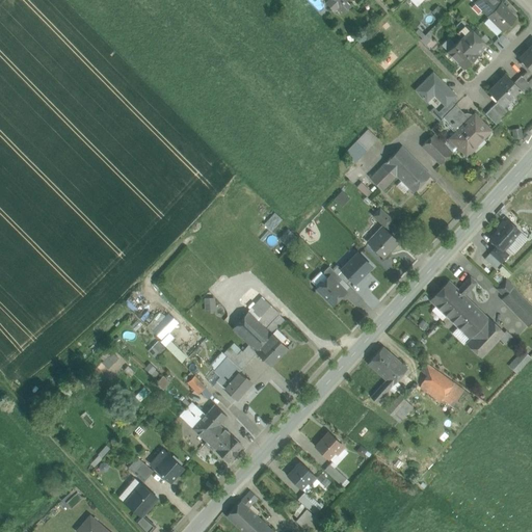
[(497,0),(476,0),(475,2),(488,16),(500,3),(497,0)]
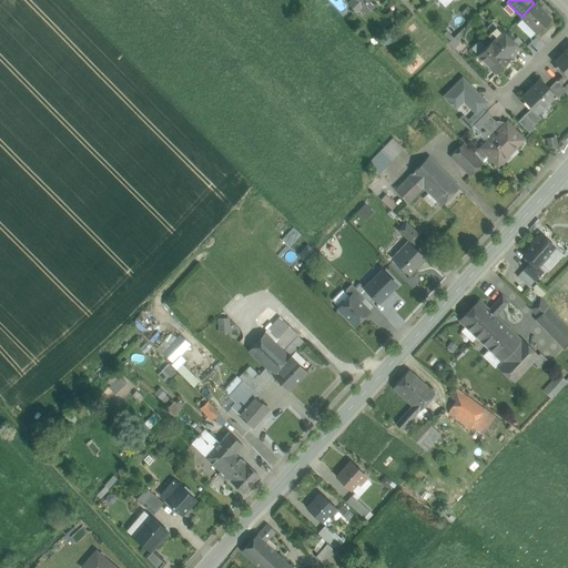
[(521,17),(520,18),(523,19),(517,24),(530,38),(535,32),(536,33),(551,19),(535,2),(534,3),(521,17)]
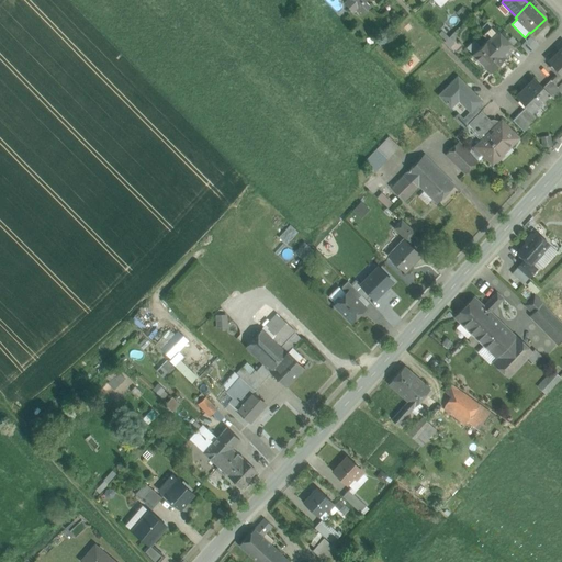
[(514,47),(494,27),(485,37),(487,40),(505,56),(514,47)]
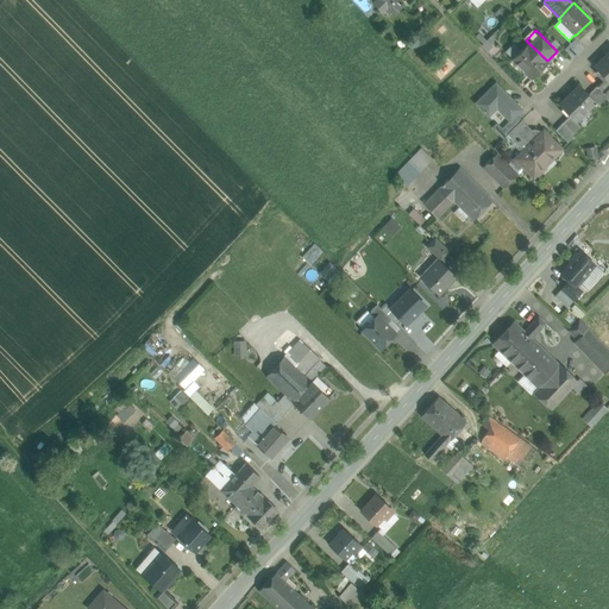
[(573,39),(565,48),(573,56),(582,48),(573,39)]
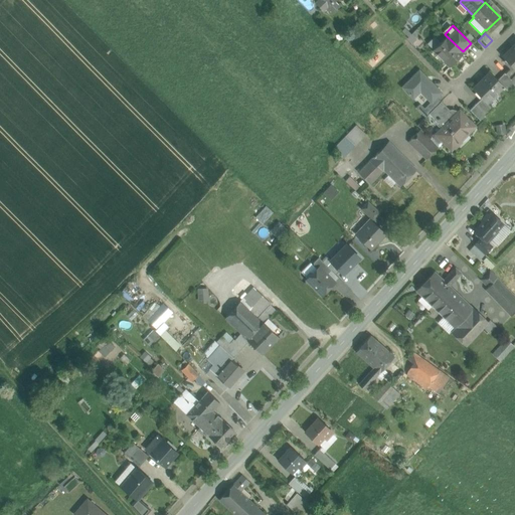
[(463,51),(447,36),(433,49),(450,66),(464,52),(463,51)]
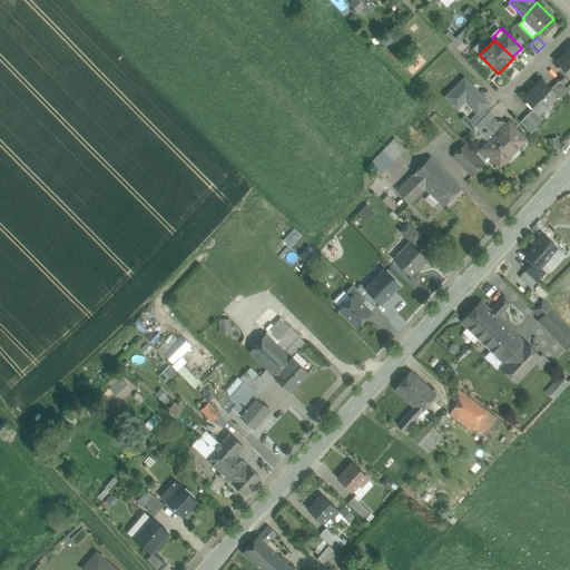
[(569,48),(556,62),(566,74),(569,77),(569,48)]
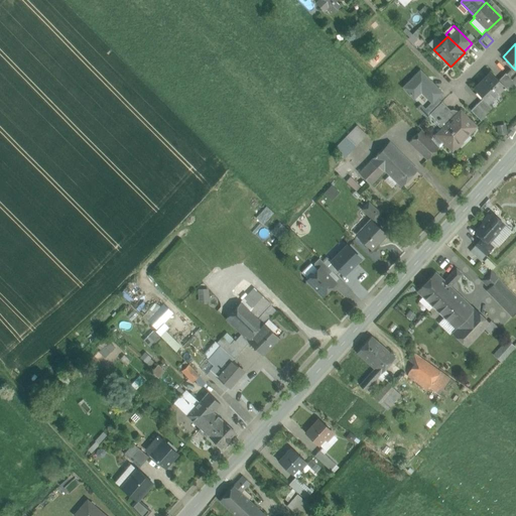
[(515,84),(515,77),(509,70),(504,76),(514,86),(515,84)]
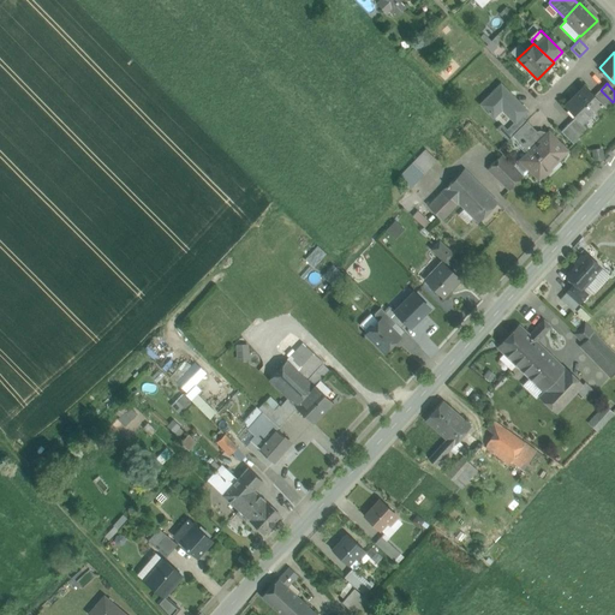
[(526,111),(511,95),(509,97),(499,87),(481,105),(489,114),(490,113),(499,106),(502,109),(514,121),(515,123),(521,117),(526,111)]
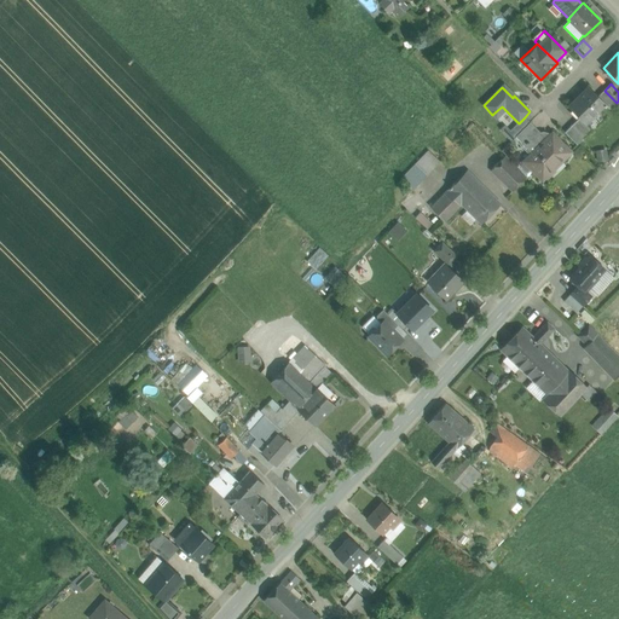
[(589,87),(568,106),(579,117),(585,123),(605,104),(597,97),(589,87)]
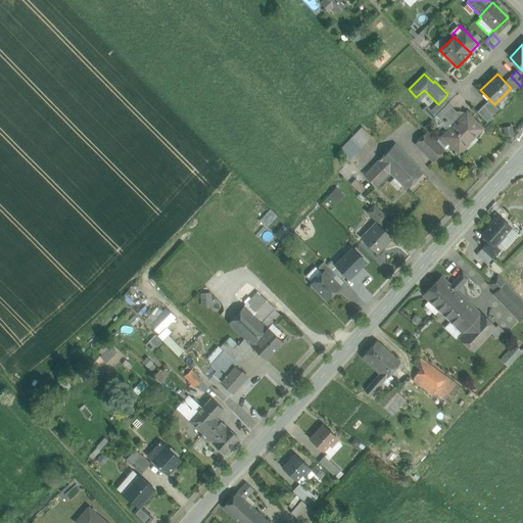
[(521,87),(511,77),(505,82),(511,88),(513,91),(513,90),(515,92),(521,87)]
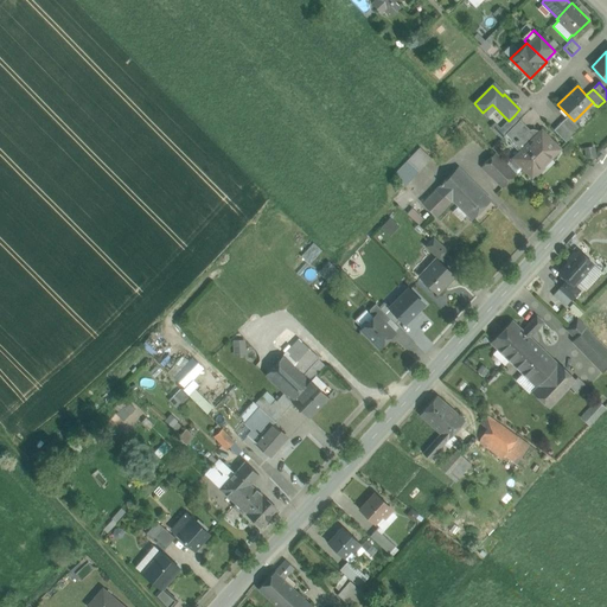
[(492,104),(484,112),(487,116),(496,108),(492,104)]
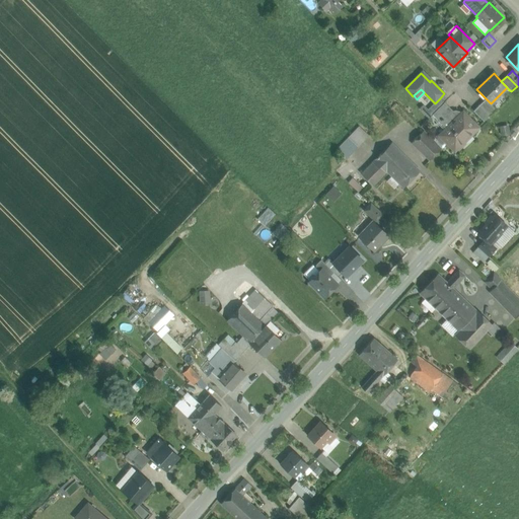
[(440,98),(435,103),(434,102),(428,109),(427,109),(432,115),(444,102),(440,98)]
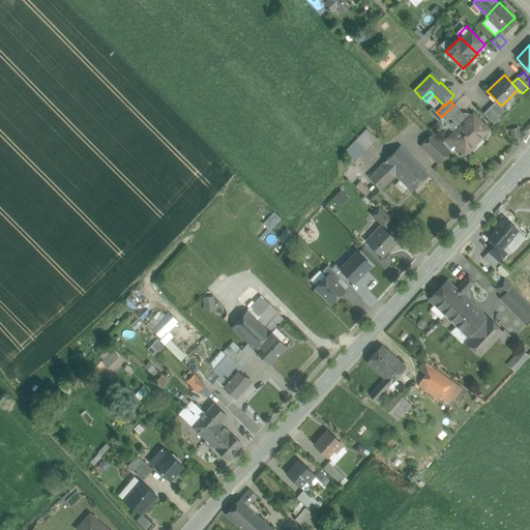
[(496,100),(483,114),(494,123),(506,111),(501,106),(496,100)]
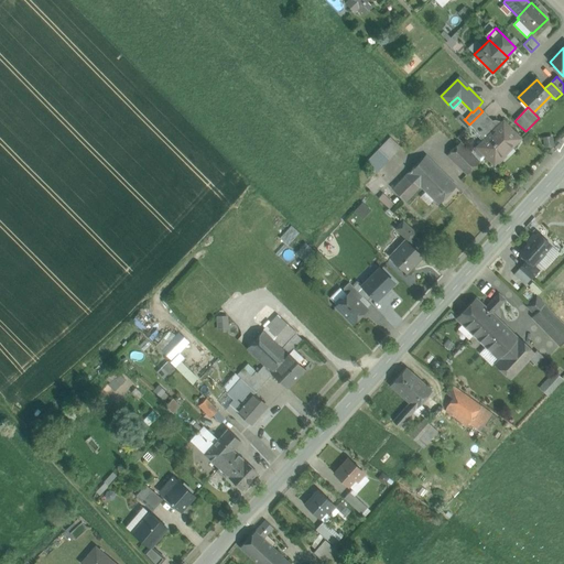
[(483,111),(469,125),(485,140),(498,127),(483,111)]
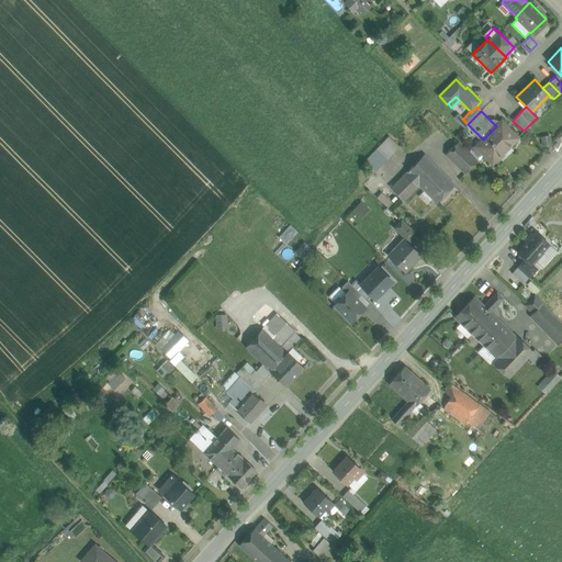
[(463,119),(458,113),(453,117),(464,128),(468,124),(462,119),(463,119)]
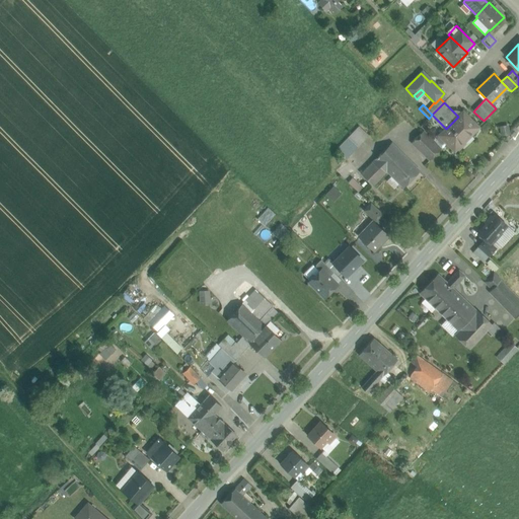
[(446,129),(439,135),(454,150),(478,128),(463,112),(458,117),(446,129)]
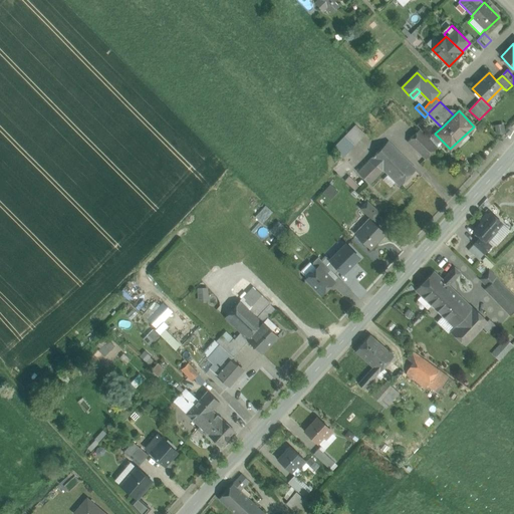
[(350,131),(360,140),(364,135),(355,125),(350,131)]
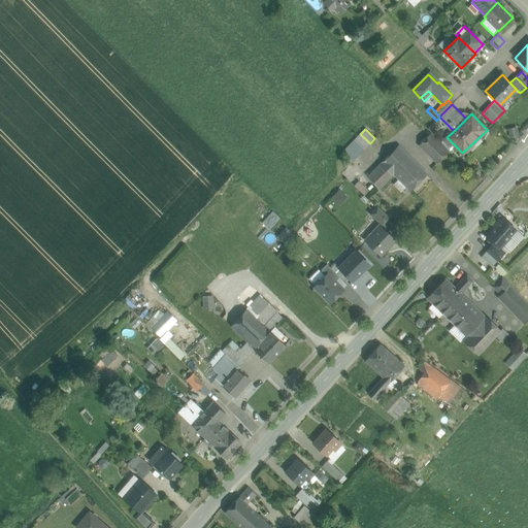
[(449,152),(430,133),(419,145),(437,164),(449,152)]
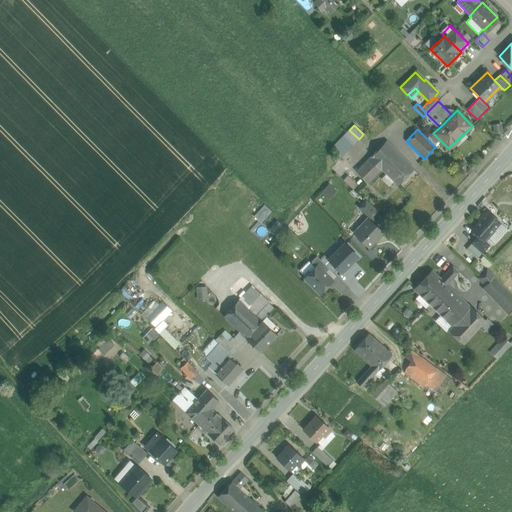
[(349,130),(333,147),(342,156),(359,139),(349,130)]
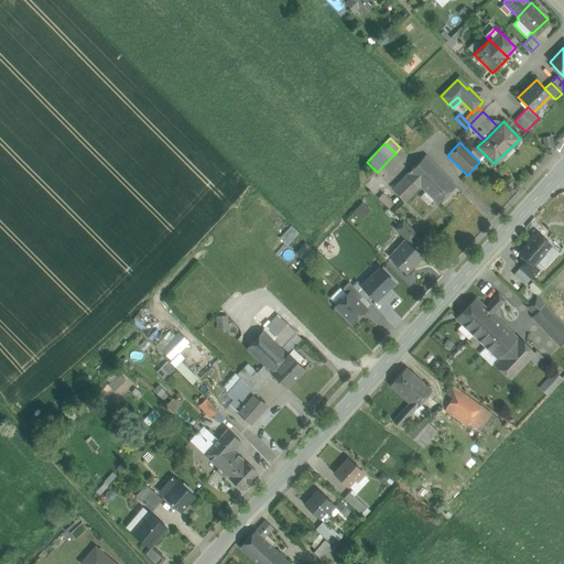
[(435,164),(425,155),(419,163),(427,172),(435,164)]
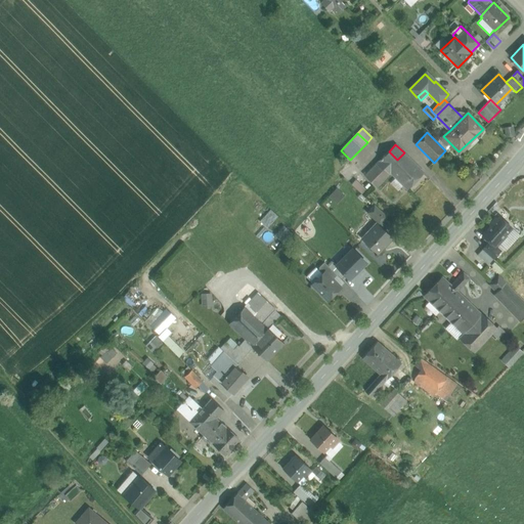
[(397,160),(389,151),(379,161),(393,175),(399,181),(416,165),(404,153),(397,160)]
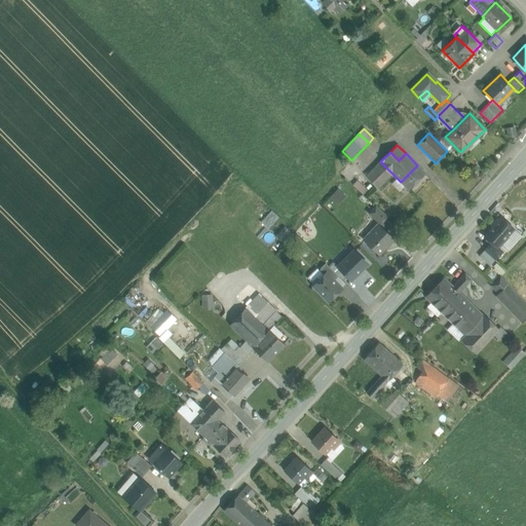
[(380,161),(366,177),(377,188),(383,182),(386,185),(390,181),(395,176),(380,161)]
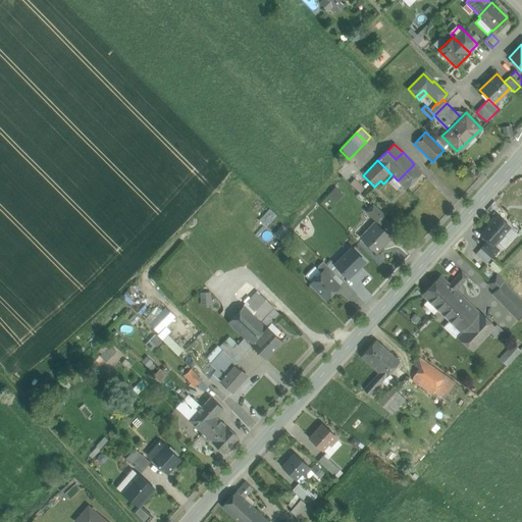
[(414,164),(398,180),(406,189),(422,172),(414,164)]
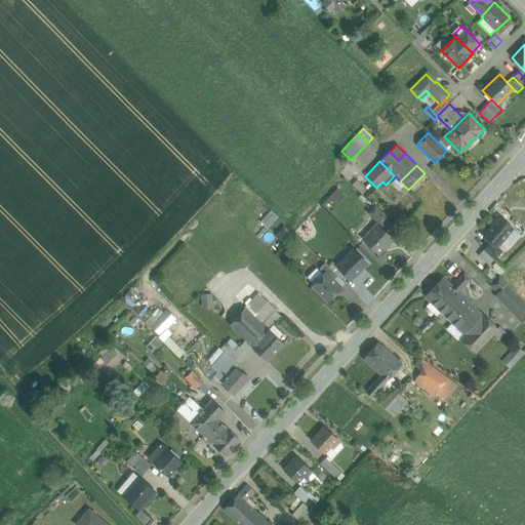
[(357,180),(352,186),(362,196),(367,191),(357,180)]
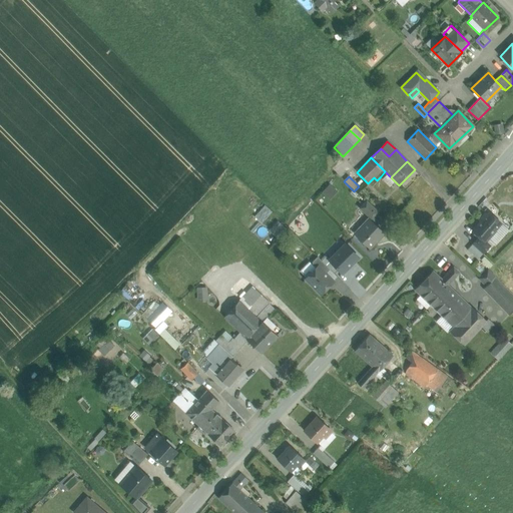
[(330,184),(322,192),(330,200),(338,192),(330,184)]
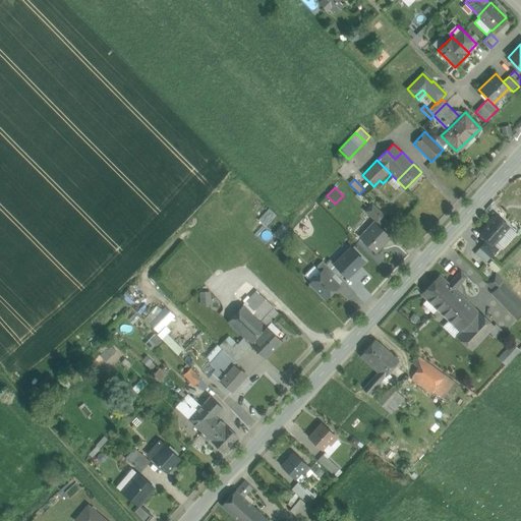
[(383,215),(372,206),(366,212),(377,221),(383,215)]
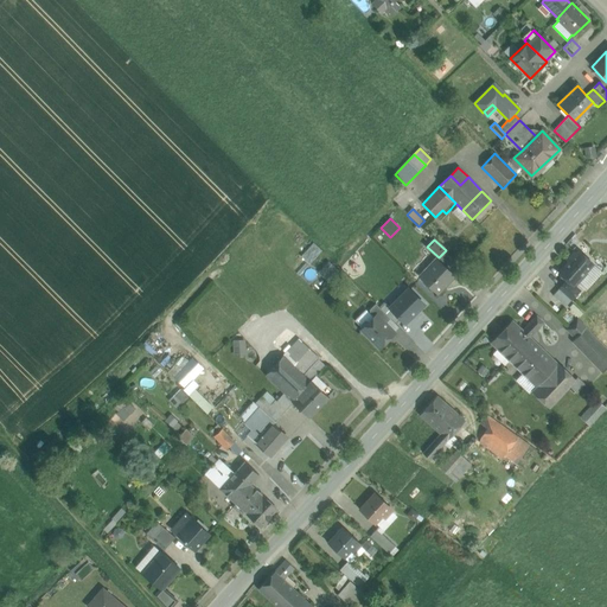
[(312,242),(299,255),(308,263),(320,250),(312,242)]
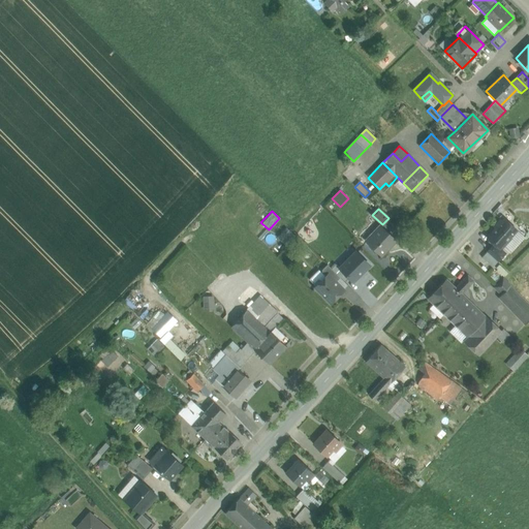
[(507,226),(501,220),(495,227),(496,228),(488,238),(494,244),(499,248),(502,246),(503,247),(511,239),(509,237),(516,229),(509,224),(507,226)]
